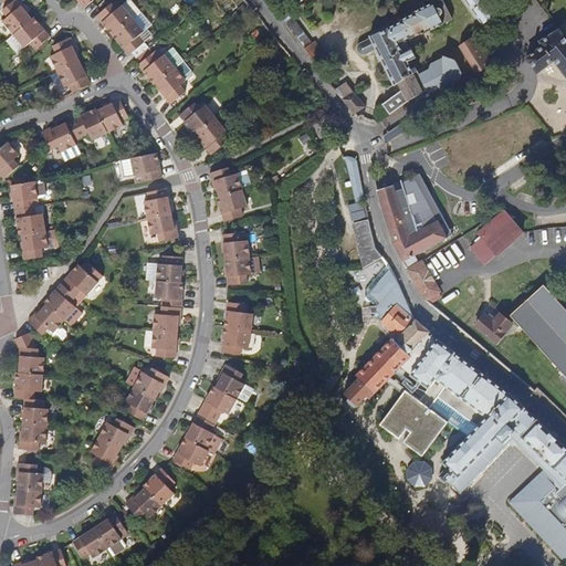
[(13,34),(32,19),(22,6),(23,4),(19,0),(16,0),(2,11),(8,17),(2,21),(13,34)]
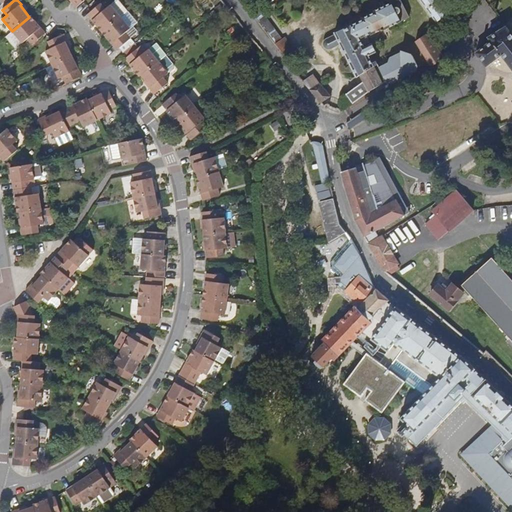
[(253,0),(240,0),(253,15),(275,45),(283,39),(253,0)]
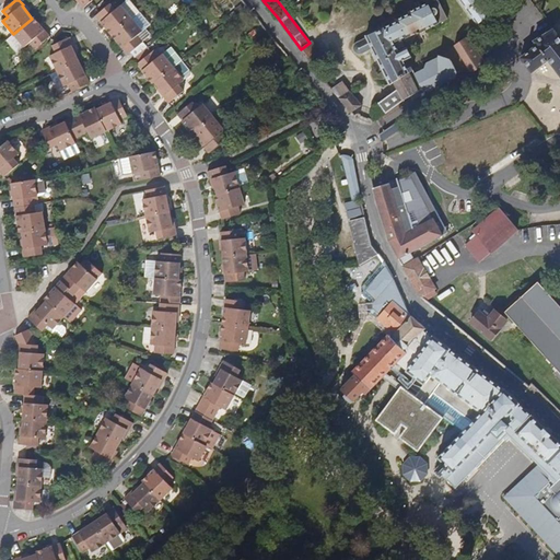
[(441,3),(439,0),(424,0),(427,2),(408,12),(409,13),(396,19),(396,21),(366,35),(368,36),(357,42),(354,43),(353,45),(353,47),(353,49),(354,51),(356,54),(358,55),(360,55),(363,55),(373,49),(391,84),(394,82),(398,89),(378,103),(386,113),(401,102),(419,91),(424,89),(426,92),(424,92),(427,94),(427,92),(457,77),(457,76),(459,71),(453,59),(441,56),(429,62),(427,68),(417,72),(412,63),(407,67),(405,61),(412,57),(407,46),(399,50),(398,49),(405,45),(401,38),(406,36),(406,38),(419,32),(419,33),(440,22),(436,14),(438,13),(438,12),(439,11),(438,10),(438,9),(436,8),(434,7),(441,3)]
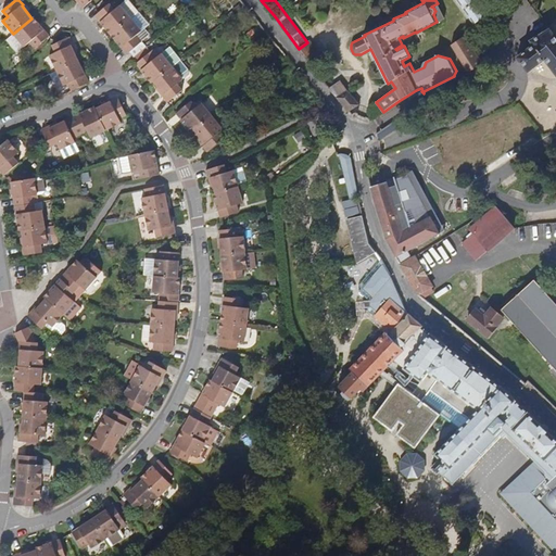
[(459,0),(477,23),(484,17),(471,0),(459,0)]
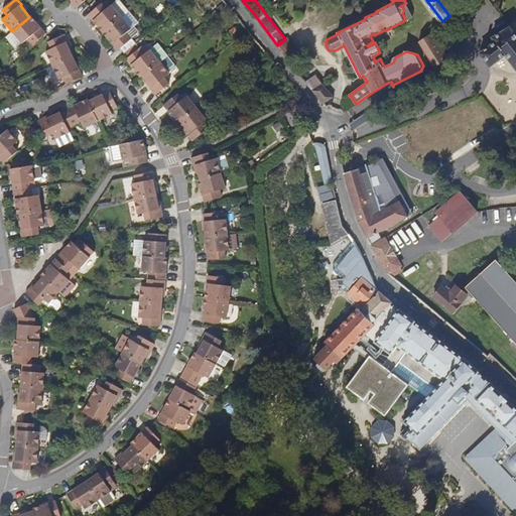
[(89,15),(103,32),(122,16),(112,4),(106,9),(101,4),(89,15)]
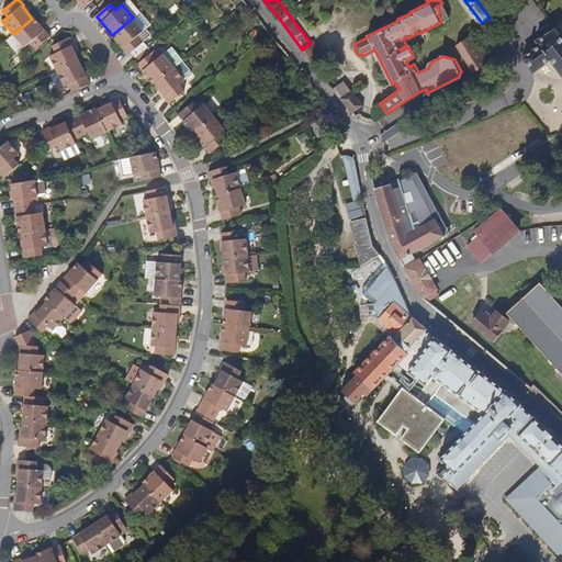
[(133,18),(112,35),(128,55),(143,43),(152,35),(152,34),(146,29),(150,24),(141,12),(133,18)]
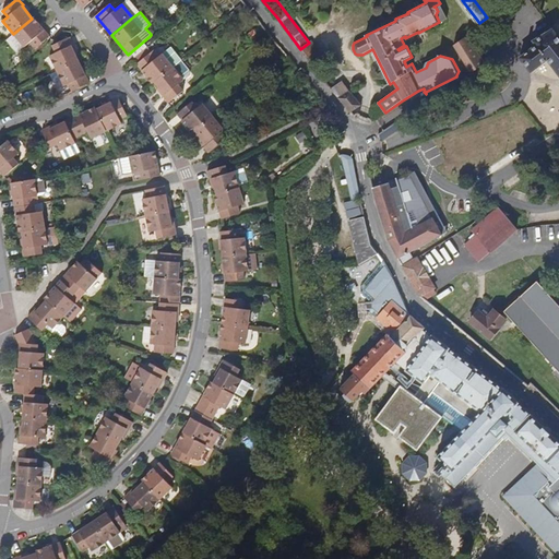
[(34,18),(32,19),(13,34),(7,39),(18,52),(23,47),(25,47),(30,43),(35,49),(50,36),(34,18)]
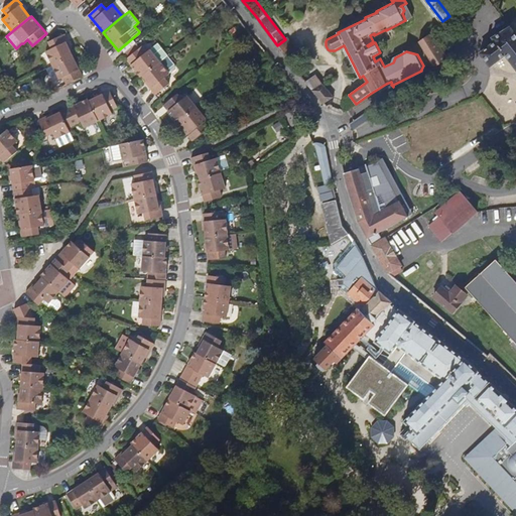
[(463,27),(447,39),(462,58),(477,46),(463,27)]
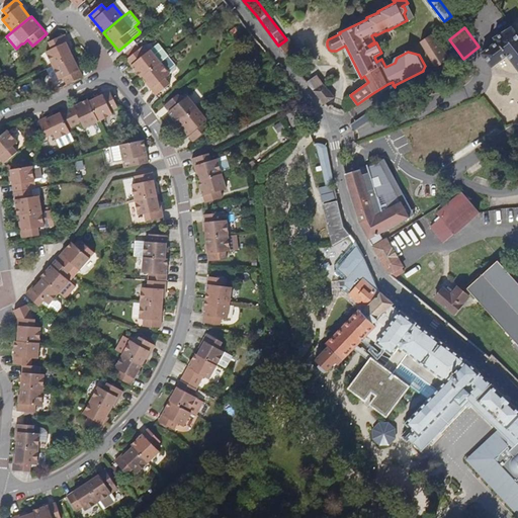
[(517,68),(517,34),(512,27),(495,39),(498,44),(484,55),(493,68),(502,61),(509,56),(517,68)]
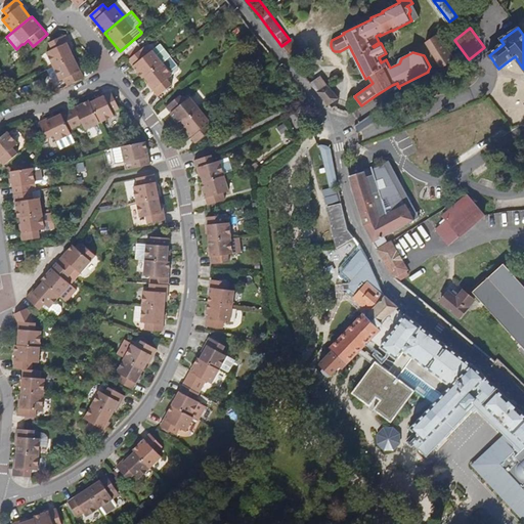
[(53,67),(74,56),(68,43),(69,42),(66,35),(49,43),(52,50),(47,52),(53,67)]
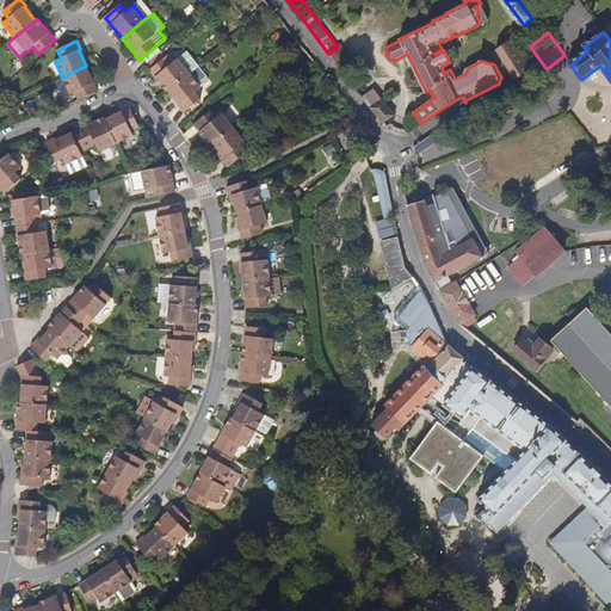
[(513,78),(531,72),(520,55),(518,56),(508,41),(497,50),(501,57),(513,78)]
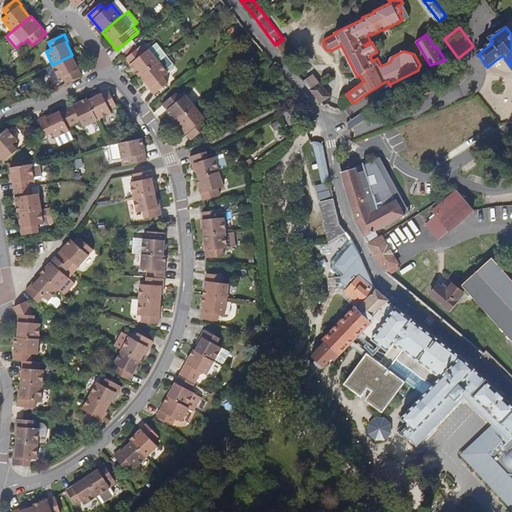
[(275,45),(283,56),(293,48),(285,37),(283,39),(275,45)]
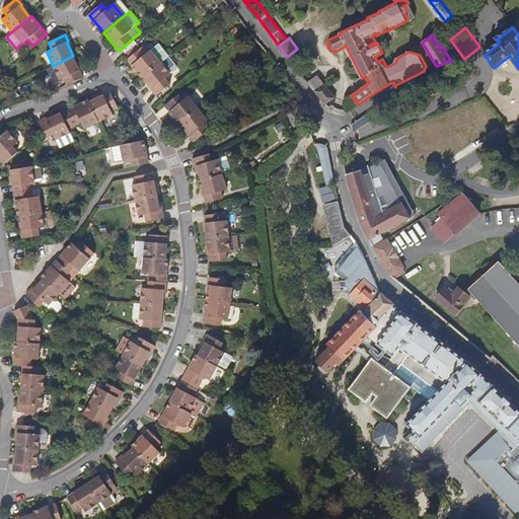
[(140,49),(127,60),(142,78),(143,76),(160,63),(168,56),(159,44),(145,55),(140,49)]
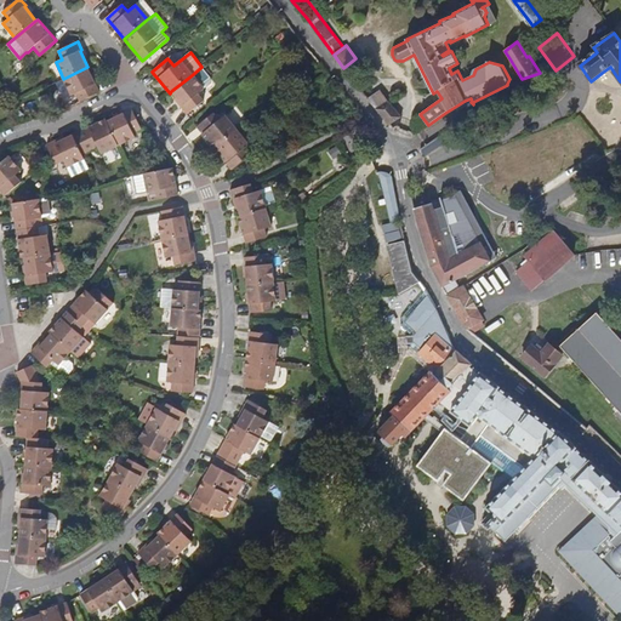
[(80,102),(100,92),(87,67),(63,79),(72,96),(77,93),(80,102)]
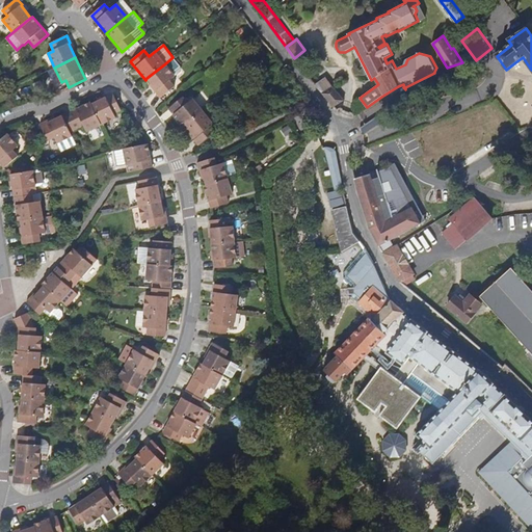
[(164,64),(147,78),(157,90),(155,92),(160,99),(174,87),(169,81),(181,71),(181,68),(173,57),(164,64)]
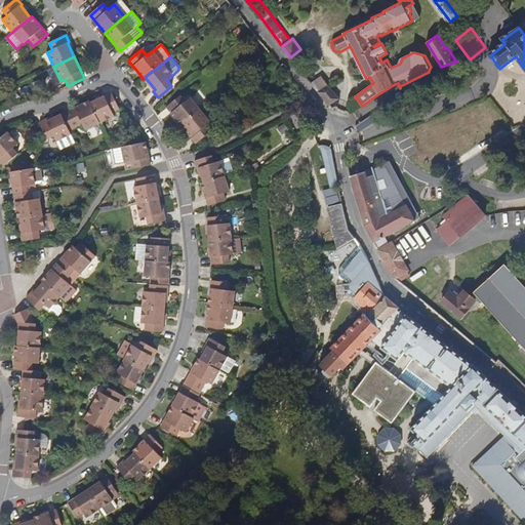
[(311,83),(318,91),(327,85),(322,76),(311,83)]
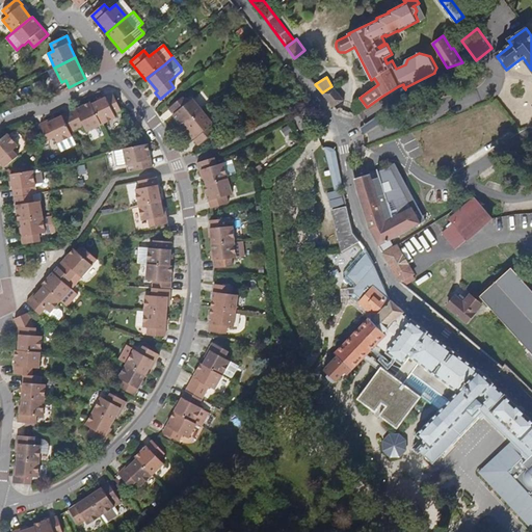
[(322,92),(334,107),(344,100),(334,85),(331,86),(322,92)]
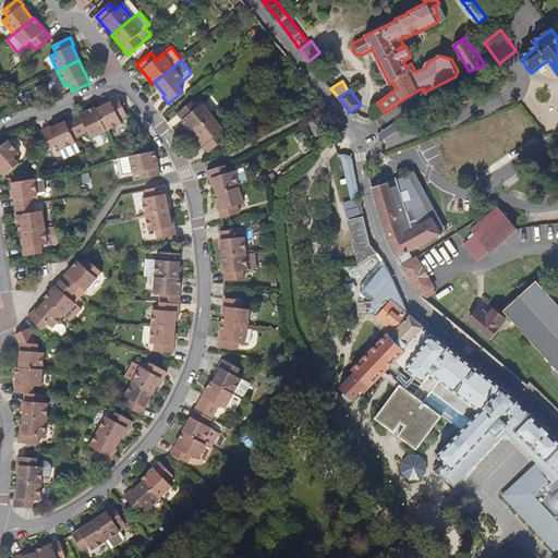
[(119,98),(96,109),(107,131),(121,123),(120,120),(126,116),(119,98)]
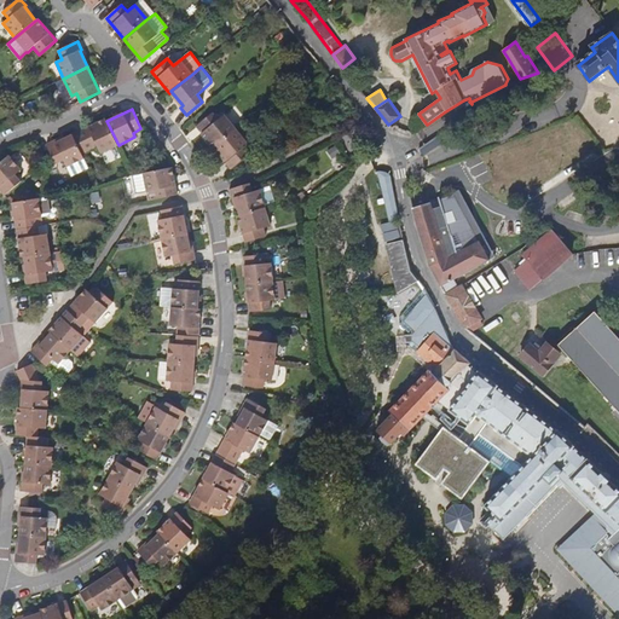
[(197,127),(214,148),(236,129),(225,115),(218,120),(212,114),(197,127)]
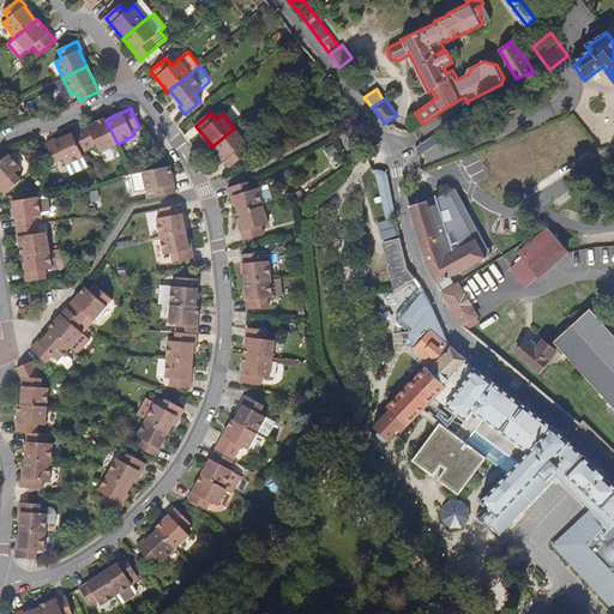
[(118,144),(106,120),(104,118),(72,133),(82,152),(97,145),(101,152),(118,144)]
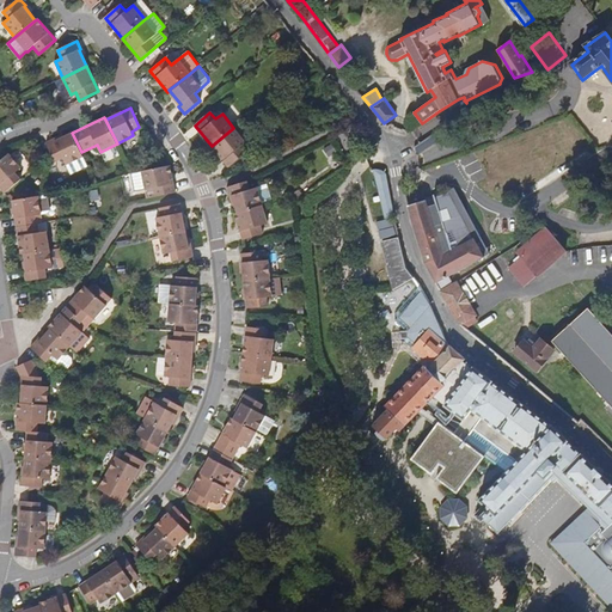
[(233,128),(212,146),(228,167),(244,155),(239,148),(245,144),(233,128)]
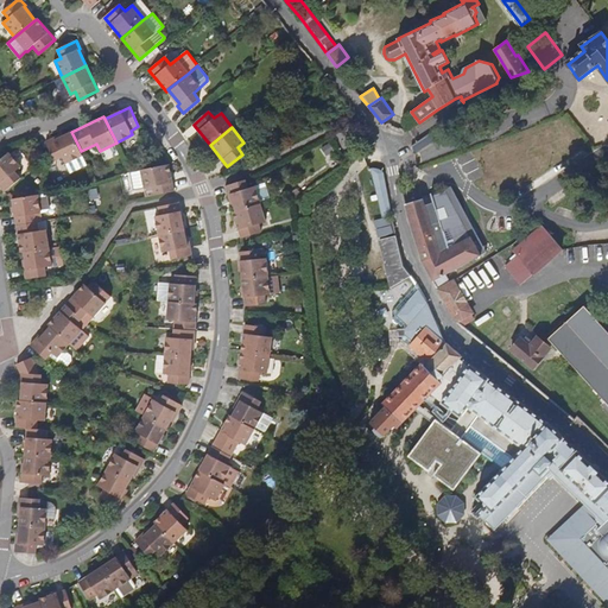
[(83,156),(81,151),(71,132),(56,140),(55,138),(46,141),(55,162),(63,157),(67,164),(83,156)]
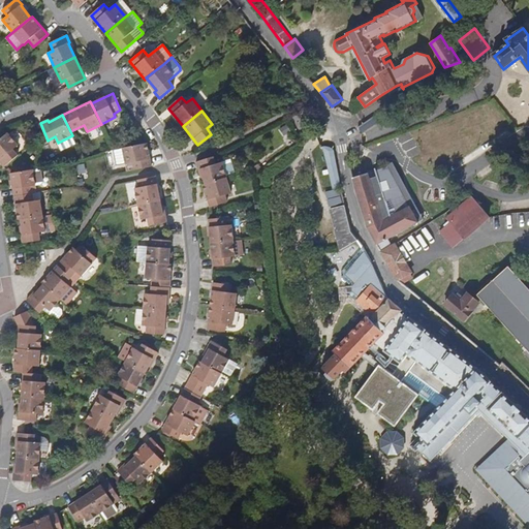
[(356,127),(360,133),(377,126),(374,119),(356,127)]
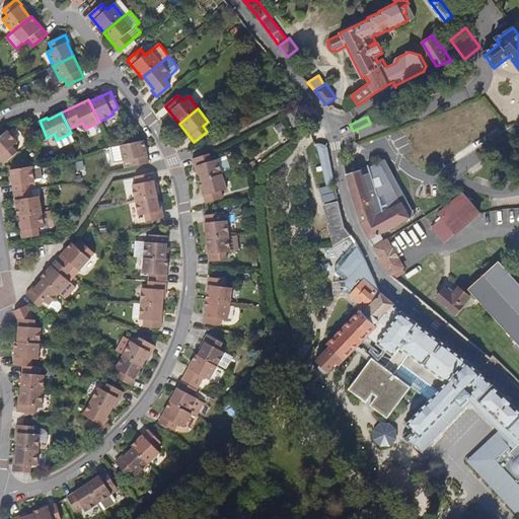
[(0,160),(2,162),(16,150),(13,146),(17,143),(8,131),(0,137),(0,160)]
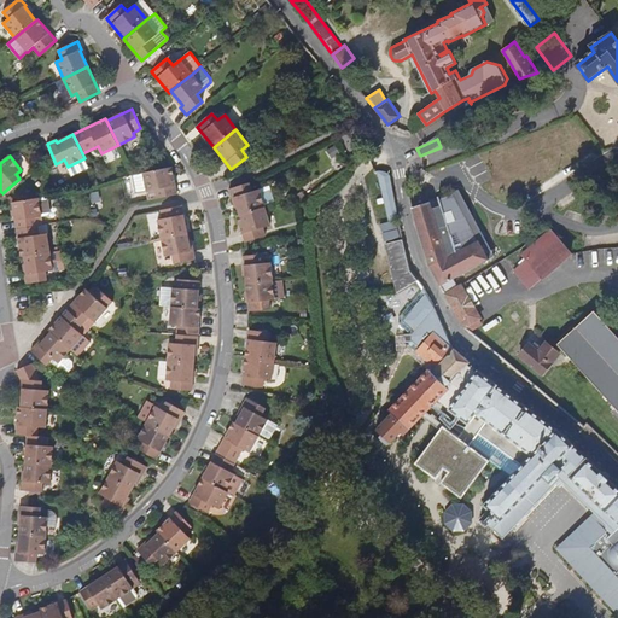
[(156,198),(178,194),(172,167),(144,173),(147,192),(155,191),(156,198)]
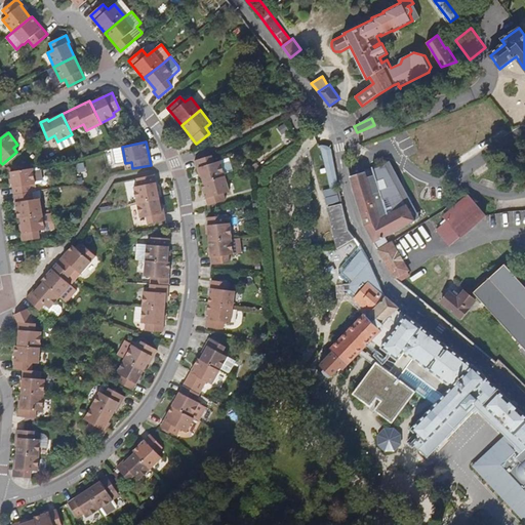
[(331,149),(328,146),(323,143),(319,144),(329,186),(338,184),(331,149)]
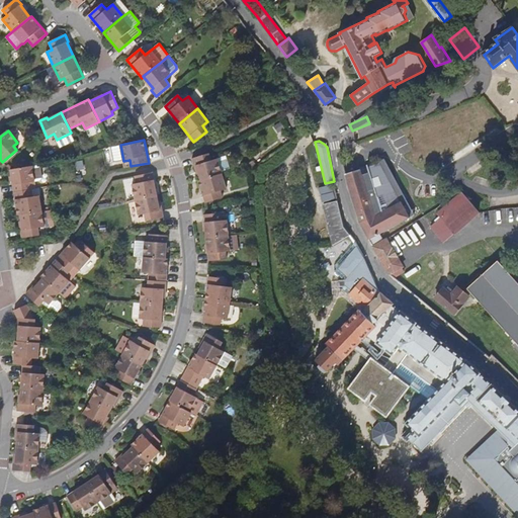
[(113,162),(121,160),(118,146),(110,148),(113,162)]
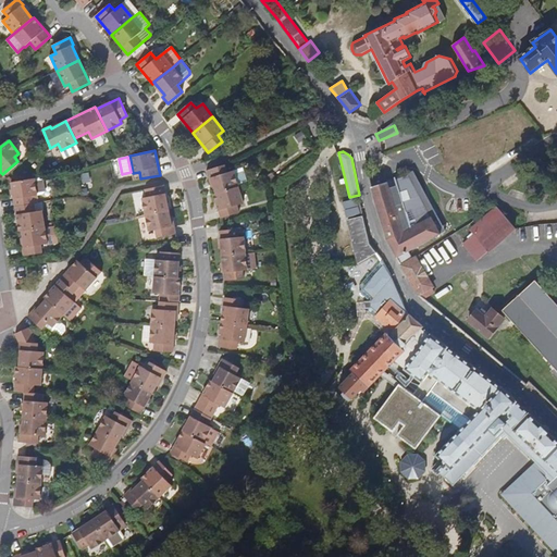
[(225,164),(206,170),(209,180),(211,178),(215,194),(238,186),(234,171),(227,173),(225,164)]
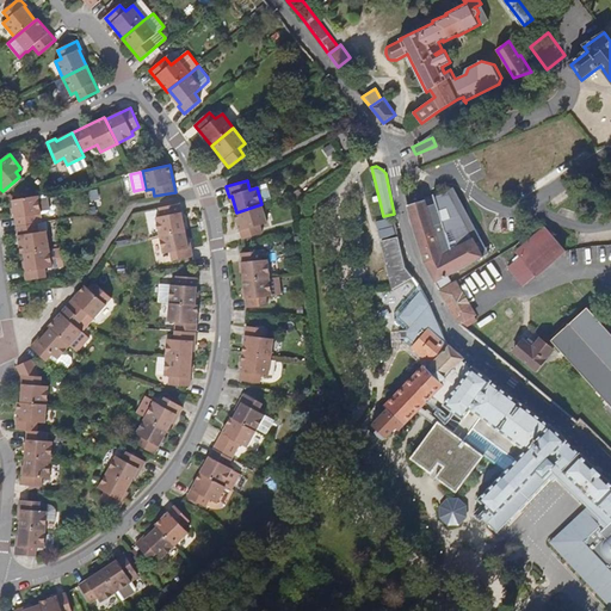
[(467,235),(476,230),(455,189),(433,196),(436,202),(427,205),(426,199),(407,205),(424,263),(434,284),(439,291),(452,284),(448,277),(483,258),(474,239),(469,240),(467,235)]
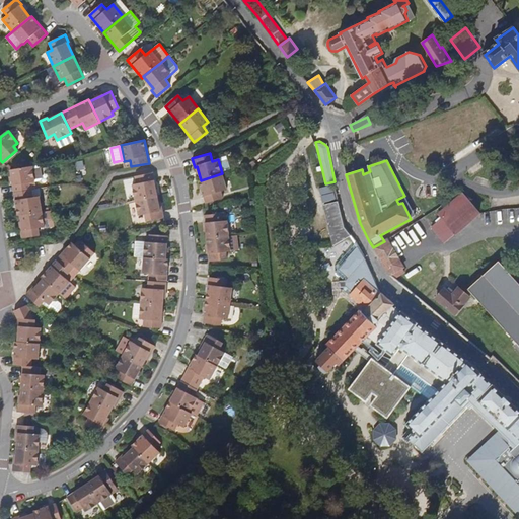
[(253,161),(247,165),(250,170),(257,166),(253,161)]
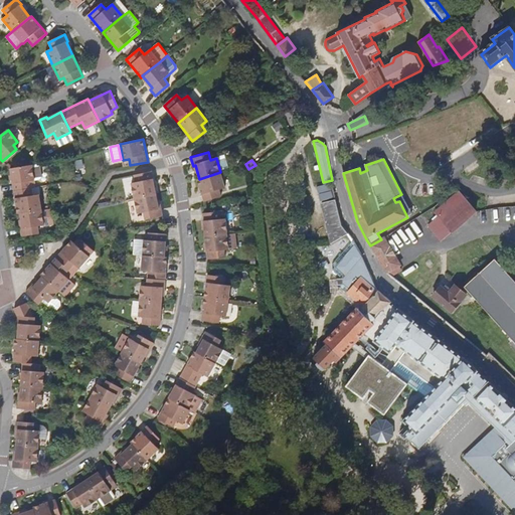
[(32,165),(10,168),(14,191),(32,188),(31,181),(34,180),(40,180),(42,177),(40,164),(32,165)]
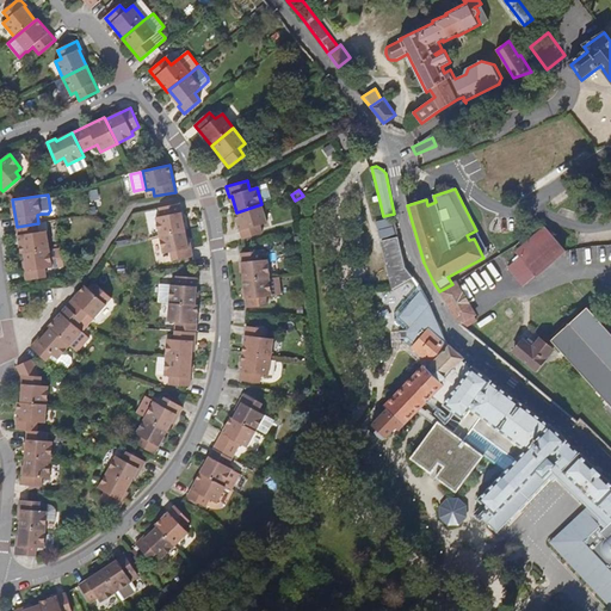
[(160,235),(185,230),(179,203),(160,208),(161,216),(156,217),(160,235)]
